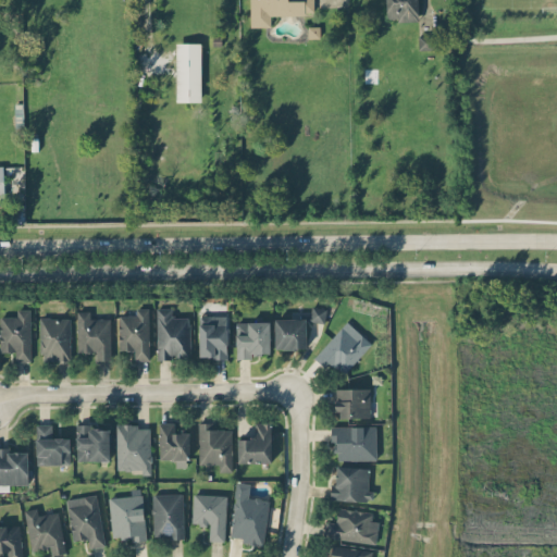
[(249,0),(250,26),(272,26),(271,15),(313,14),(313,0),(249,0)]
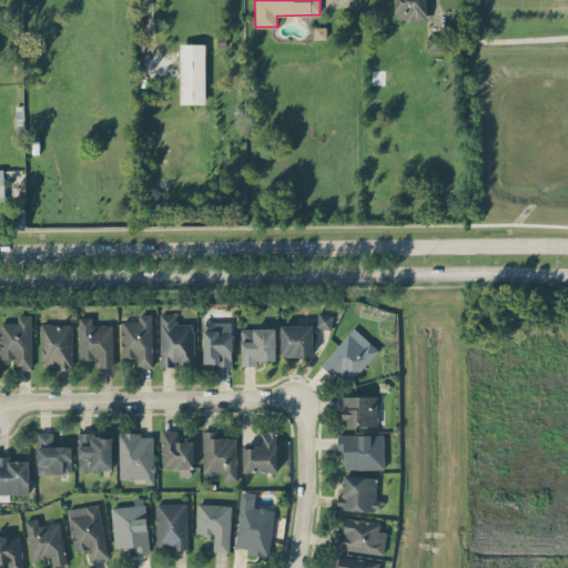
[(426,20),(425,0),(393,0),(394,21),(426,20)]
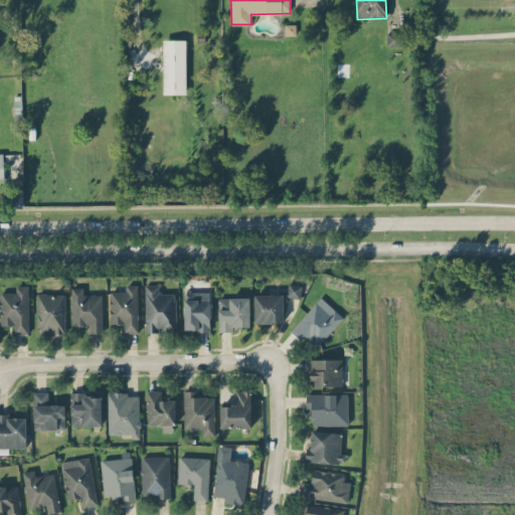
[(405,45),(404,32),(386,33),(387,46),(405,45)]
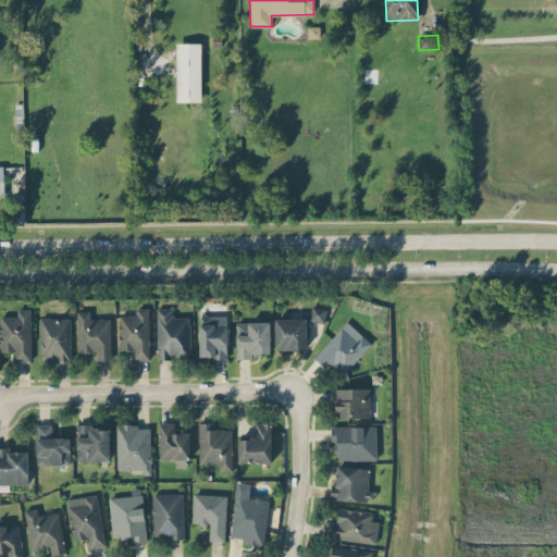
[(175,42),(176,102),(201,101),(200,42),(175,42)]
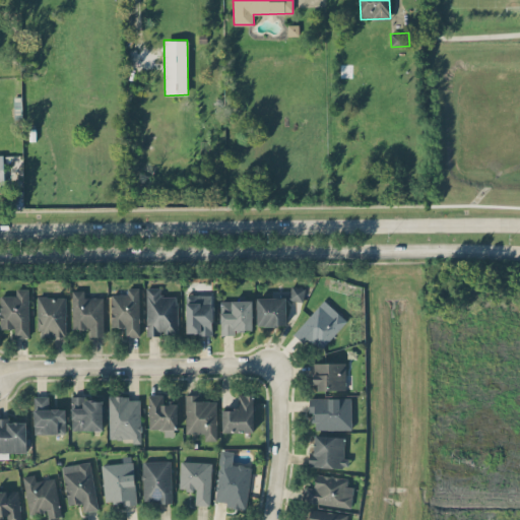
[(289,299),(303,302),(305,287),(291,285),(289,299)]
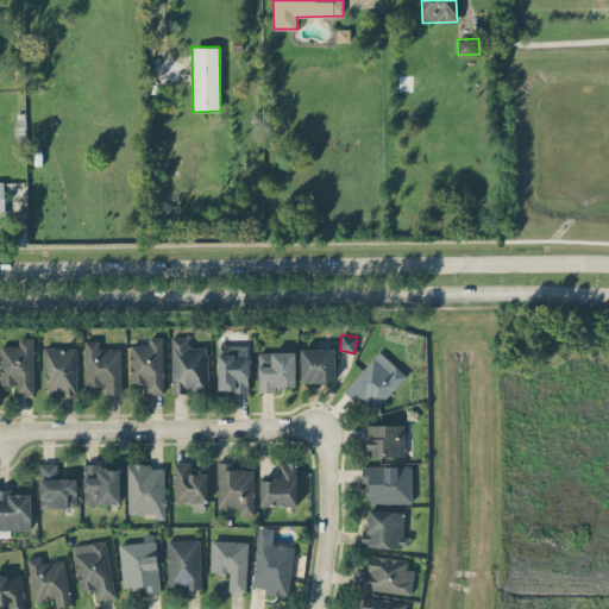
[(130,383),(146,383),(146,394),(163,394),(164,337),(149,337),(149,345),(131,345),(130,383)]
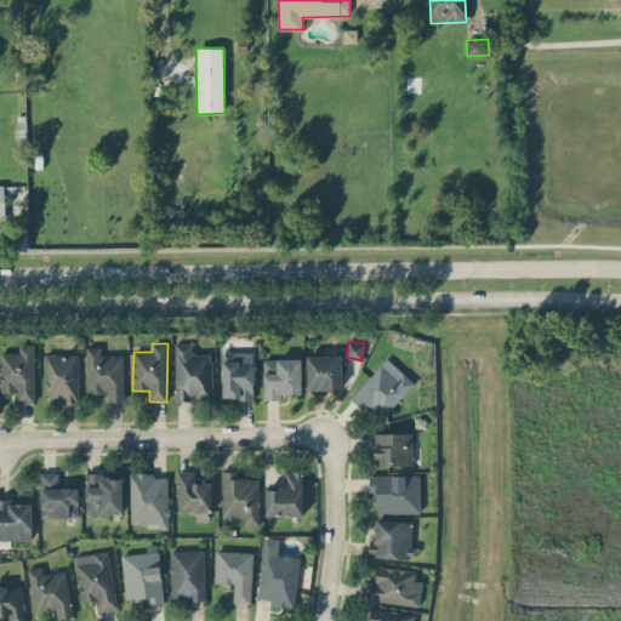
[(193,343),(175,343),(175,400),(212,399),(212,354),(193,354),(193,343)]
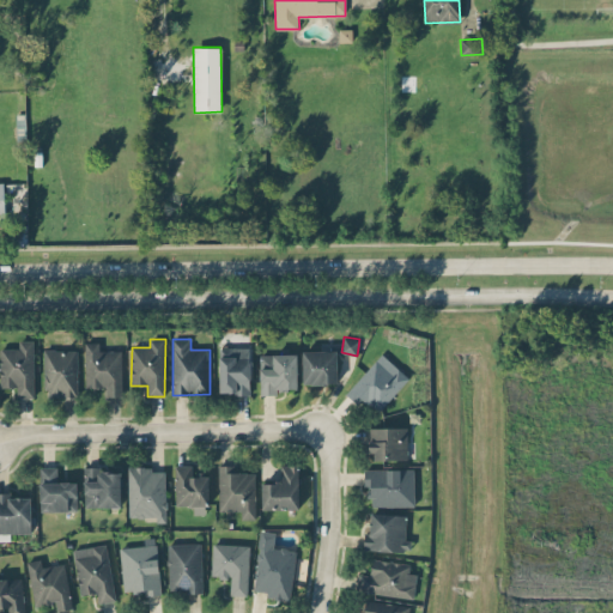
[(0,386),(17,387),(17,398),(34,398),(34,340),(19,340),(19,349),(0,347),(0,386)]
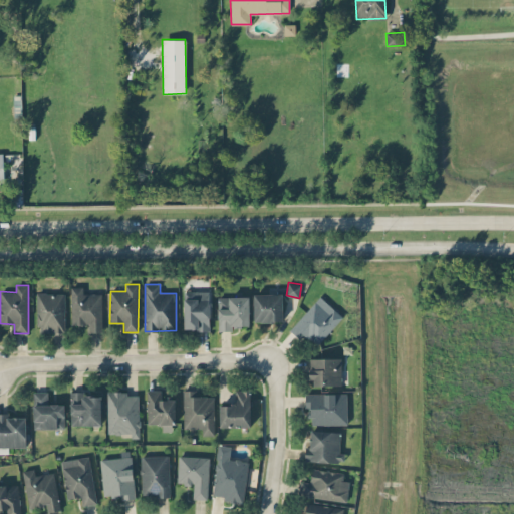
[(71,324),(88,325),(88,331),(102,331),(102,294),(83,294),(83,287),(71,286),(71,324)]
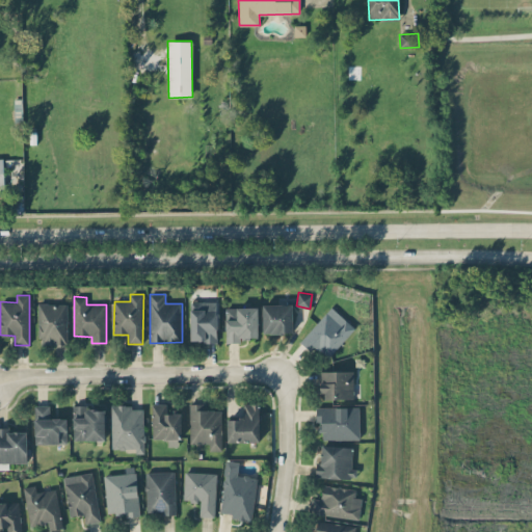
[(216,342),(217,301),(190,301),(190,342),(216,342)]
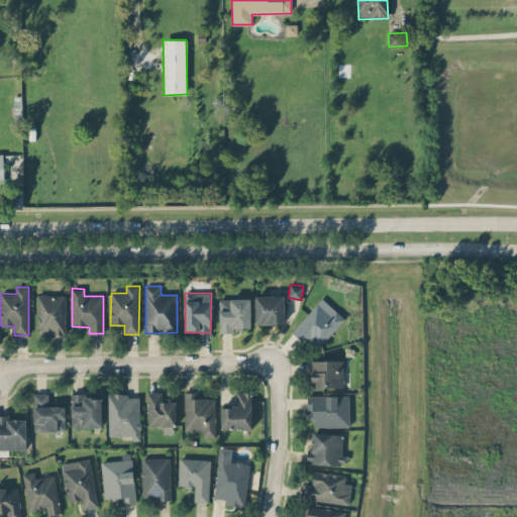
[(65,295),(37,295),(38,335),(66,334),(65,295)]
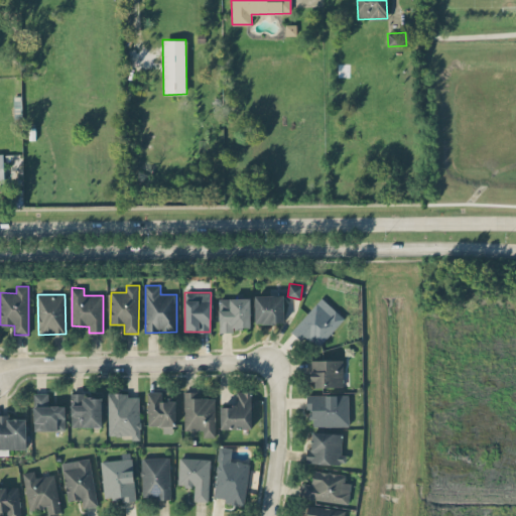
[(283,323),(283,295),(254,295),(255,324),(283,323)]
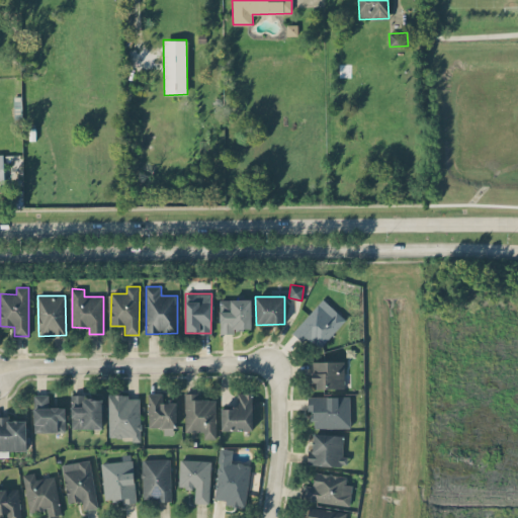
[(251,298),(220,299),(220,334),(234,333),(234,329),(251,328),(251,298)]
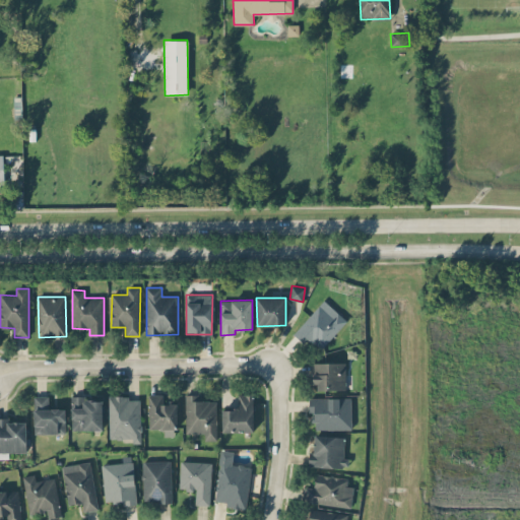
[(294,332),(316,353),(346,321),(324,300),(294,332)]
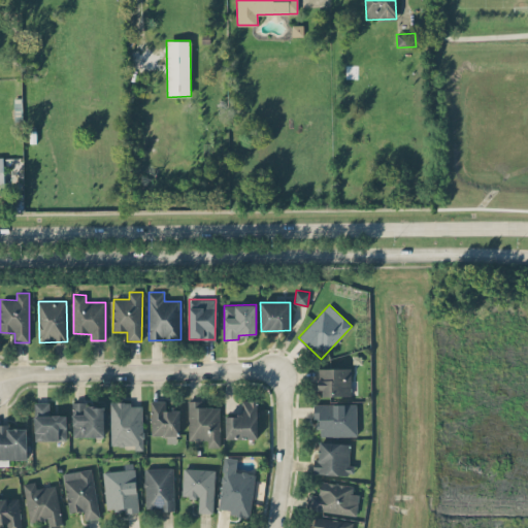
[(320,396),(351,396),(351,368),(319,368),(320,396)]
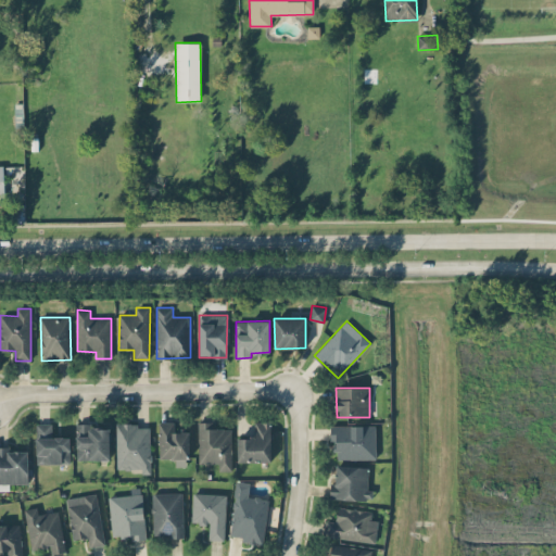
[(159,421),(158,458),(175,458),(175,466),(188,467),(189,432),(174,431),(174,422),(159,421)]
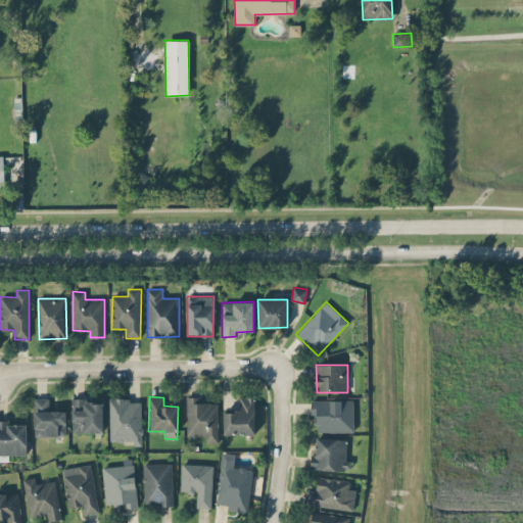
[(187,436),(205,436),(205,443),(218,442),(218,402),(200,403),(199,396),(186,396),(187,436)]
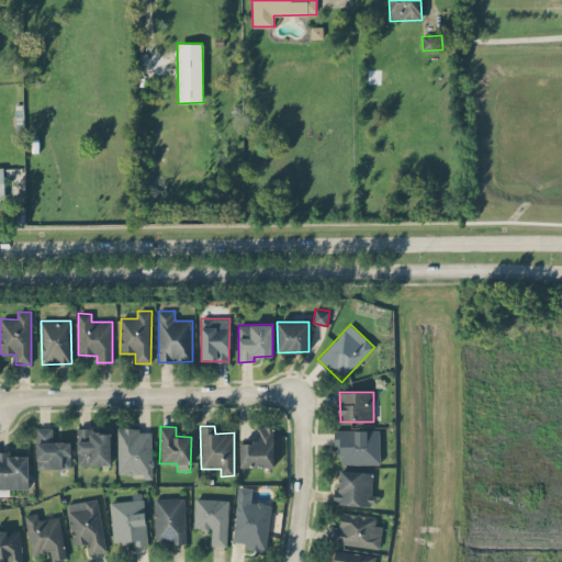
[(240,467),(274,467),(273,426),(258,426),(258,441),(239,441),(240,467)]
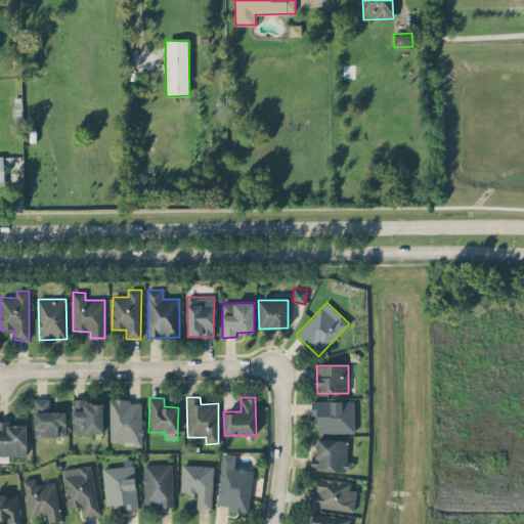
[(129,403),(129,398),(110,399),(110,442),(134,441),(134,446),(142,446),(141,402),(129,403)]
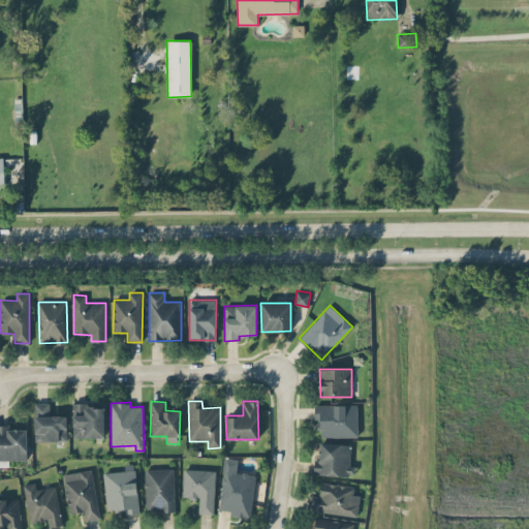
[(66,441),(66,415),(49,415),(49,403),(34,403),(34,441),(66,441)]
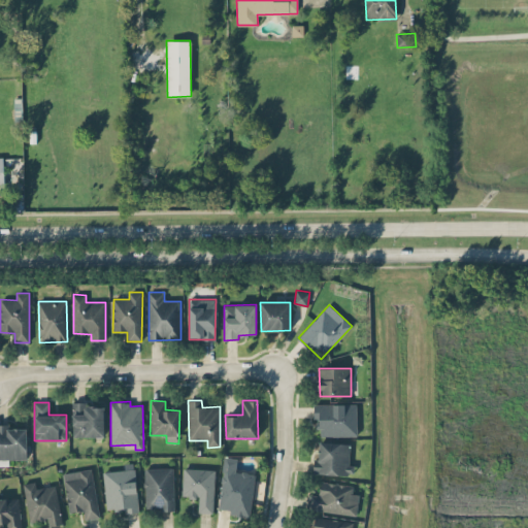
[(357,436),(357,403),(315,404),(315,428),(320,428),(321,436),(357,436)]
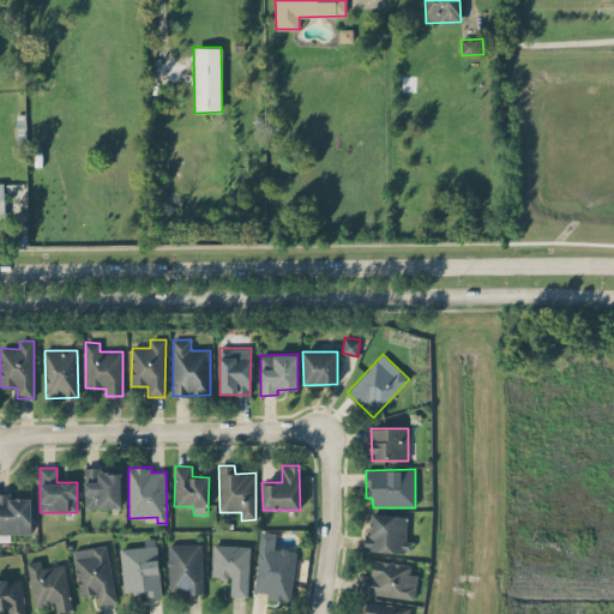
[(121,470),(84,470),(84,507),(120,509),(121,470)]
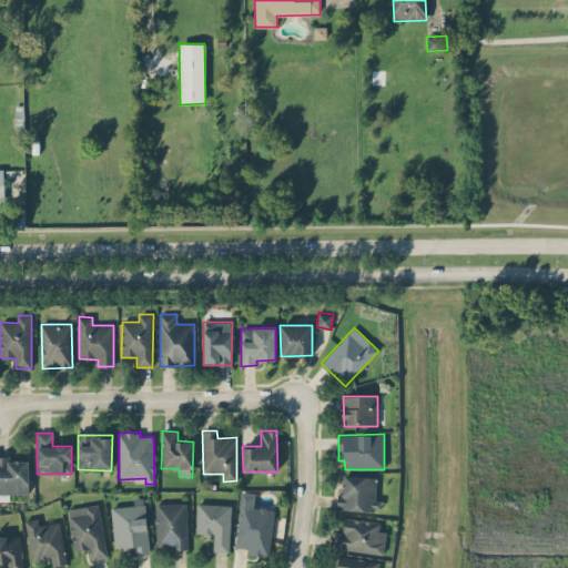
[(29,494),(28,458),(0,458),(0,500),(4,500),(4,494),(29,494)]
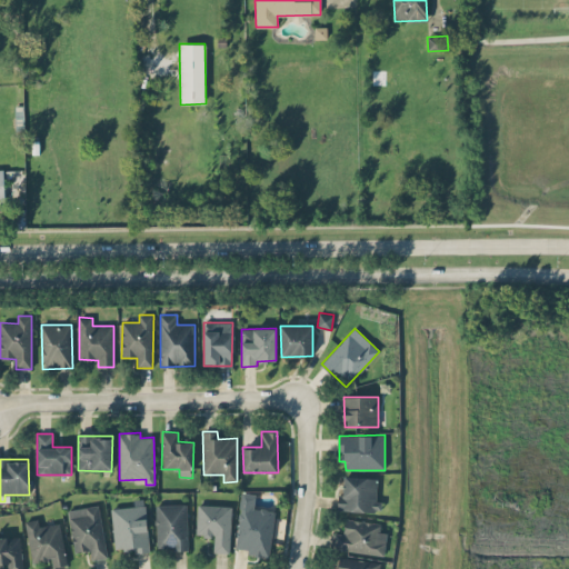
[(338,495),(337,510),(377,511),(378,478),(343,477),(343,495),(338,495)]
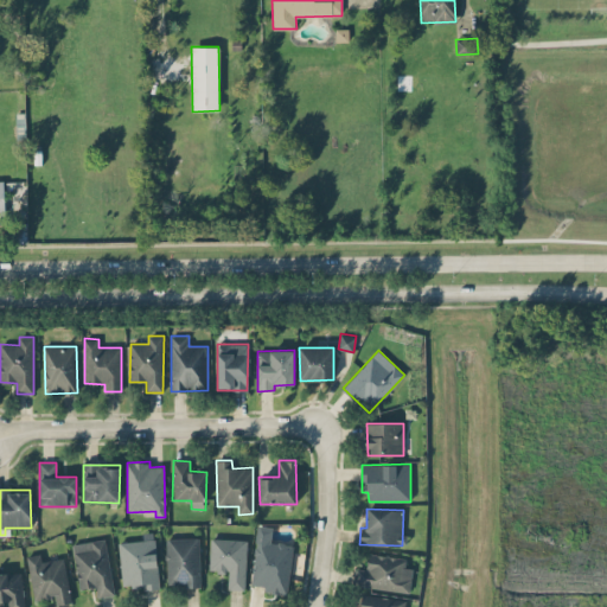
[(288,594),(293,544),(270,542),(273,526),(257,525),(251,585),(264,586),(263,592),(288,594)]
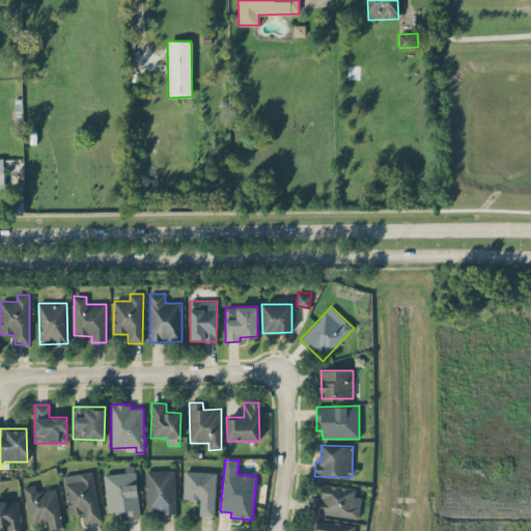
[(139,513),(136,466),(124,466),(126,473),(104,474),(106,514),(139,513)]
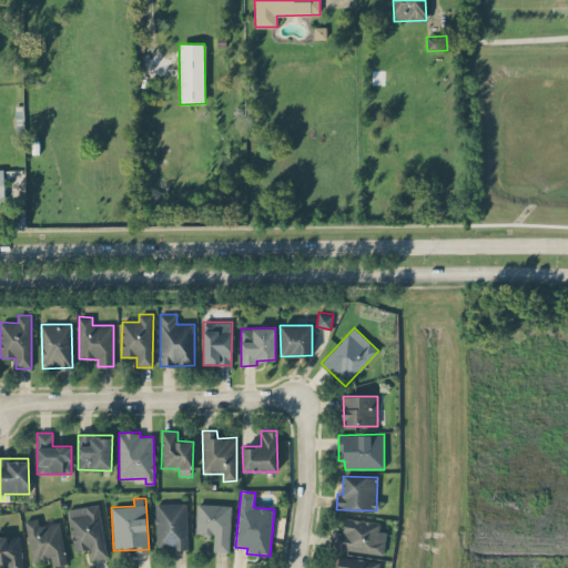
[(155,504),(155,548),(186,548),(186,503),(155,504)]
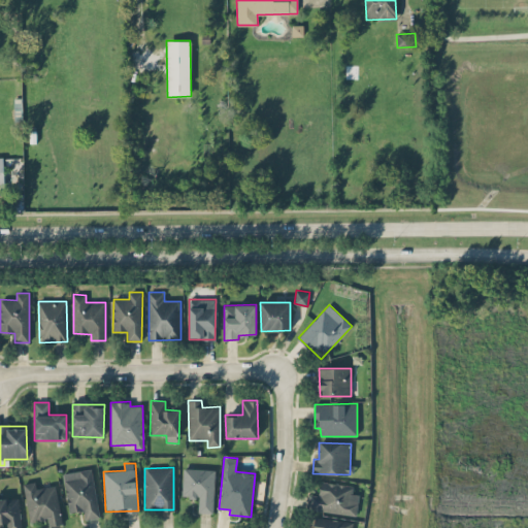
[(63,472),(68,513),(84,510),(85,519),(98,518),(92,468),(63,472)]
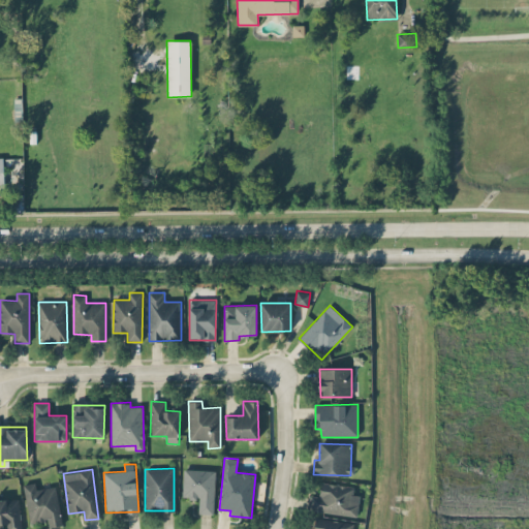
[(215,470),(183,469),(182,498),(198,498),(198,514),(214,514),(215,470)]
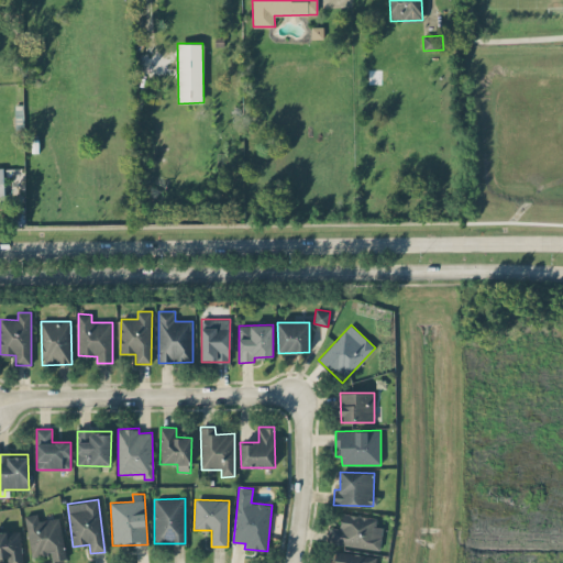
[(24,515),(32,556),(51,553),(52,561),(66,559),(59,517),(39,520),(37,512),(24,515)]
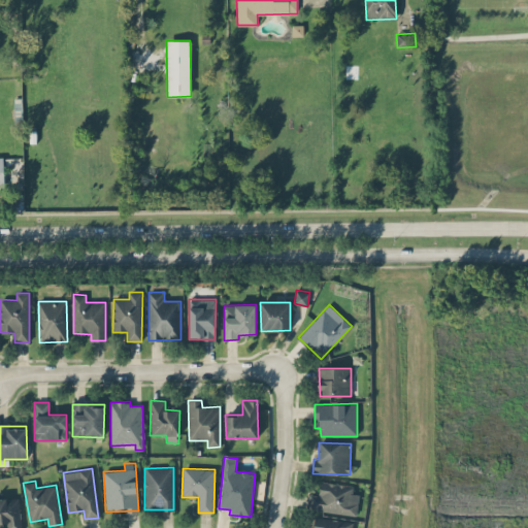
[(356,516),(359,494),(352,493),(353,486),(321,482),(319,495),(309,494),(307,508),(356,516)]
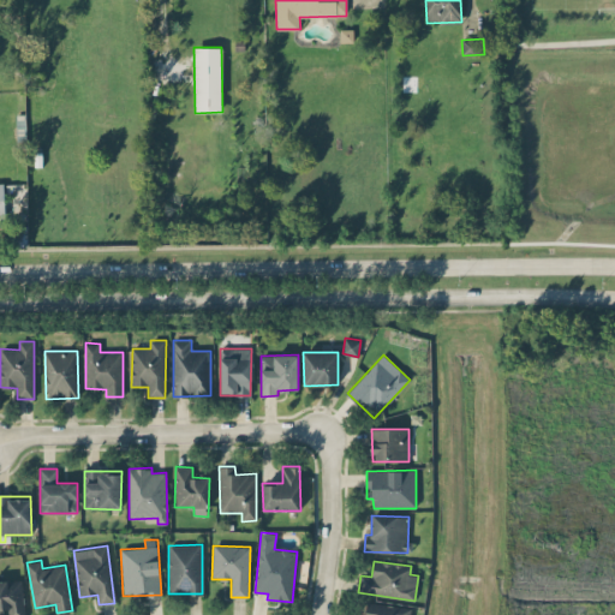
[(23,614),(23,580),(0,580),(0,610),(9,610),(9,614),(23,614)]
